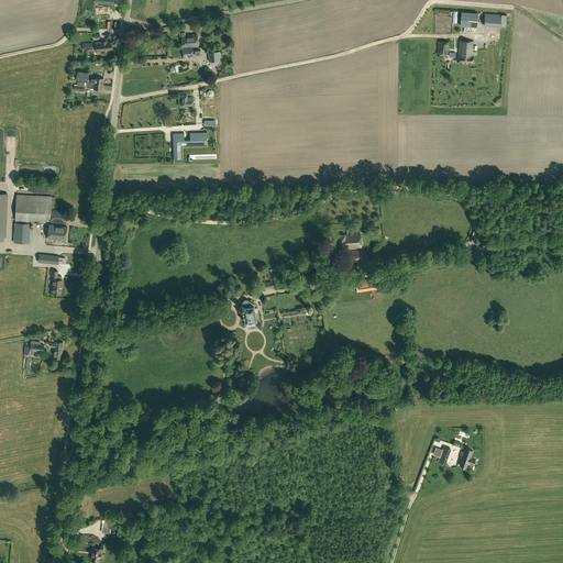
[(462,12),(461,25),(477,26),(478,13),(462,12)]
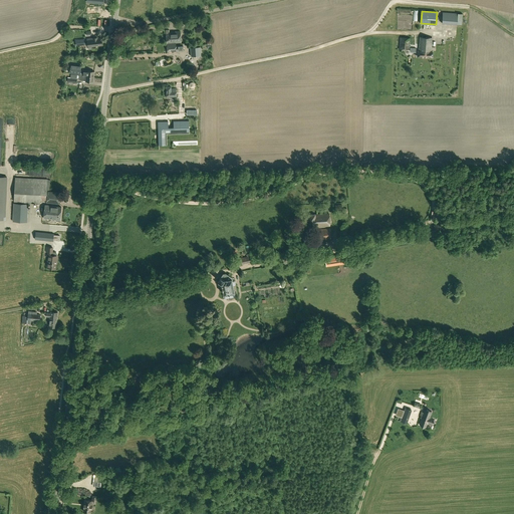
[(443,12),(443,24),(457,25),(458,13),(443,12)]
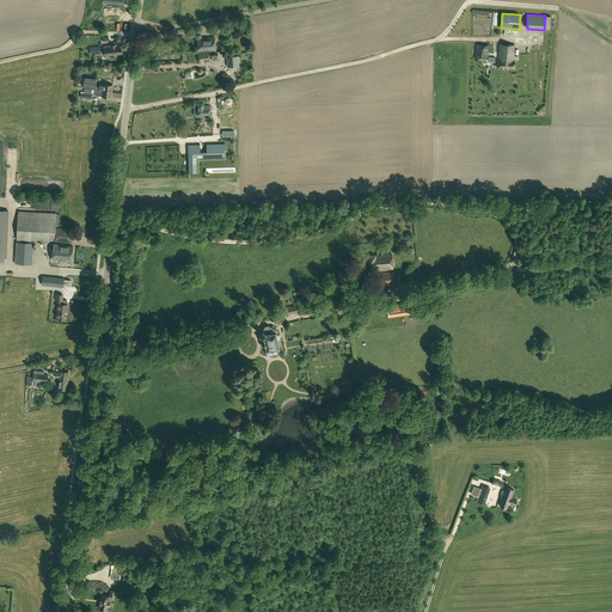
[(215,23),(216,32),(226,31),(225,23),(225,22),(215,23)]
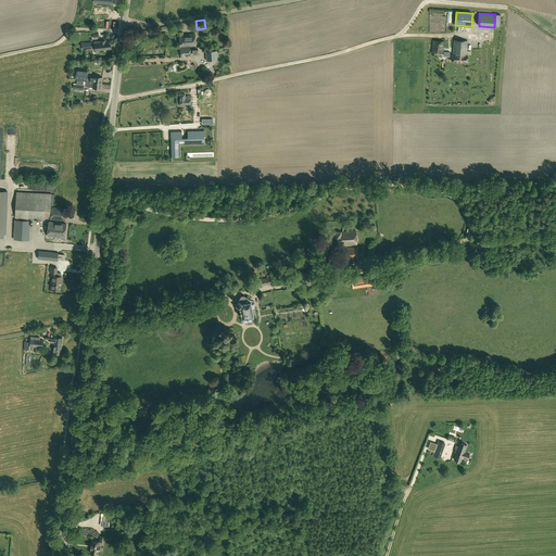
[(180,36),(181,47),(191,46),(191,47),(197,47),(196,35),(180,36)]
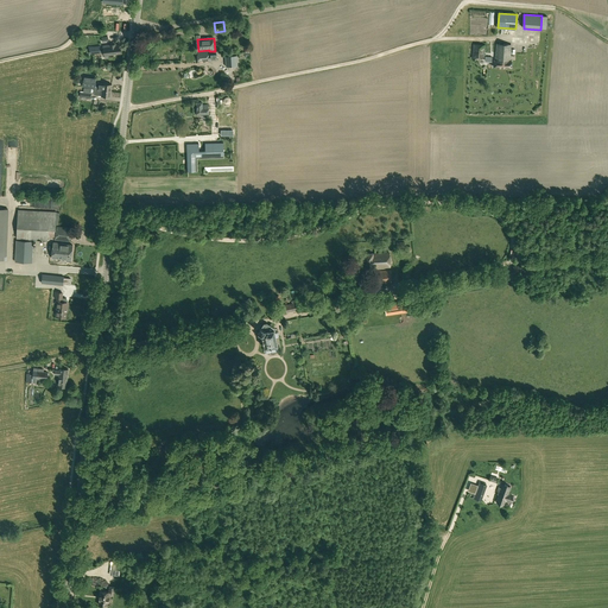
[(121,45),(115,46),(115,44),(109,45),(103,45),(103,46),(100,48),(100,46),(93,46),(94,54),(101,52),(101,51),(103,51),(105,55),(121,54),(121,45)]
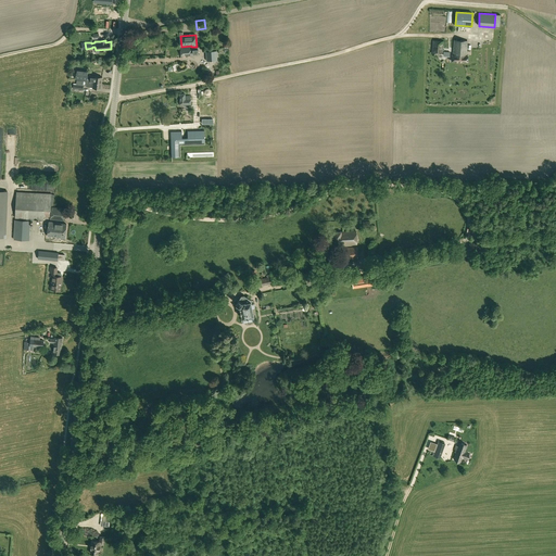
[(444,41),(432,40),(431,53),(443,54),(444,41)]
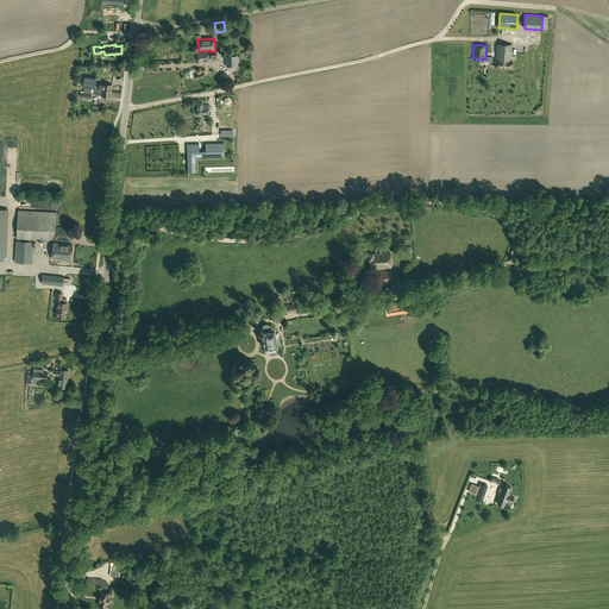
[(513,61),(512,61),(513,44),(497,44),(497,61),(495,61),(495,67),(513,68),(513,61)]
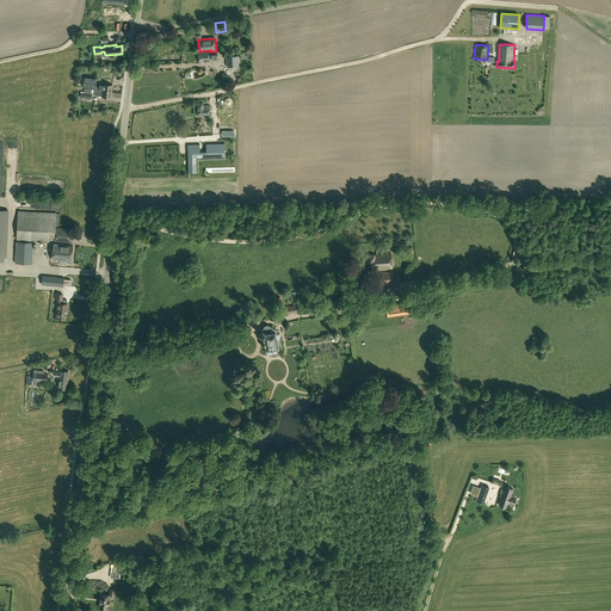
[(210,50),(199,51),(199,62),(210,61),(210,60),(218,59),(217,54),(210,55),(210,51),(210,50)]
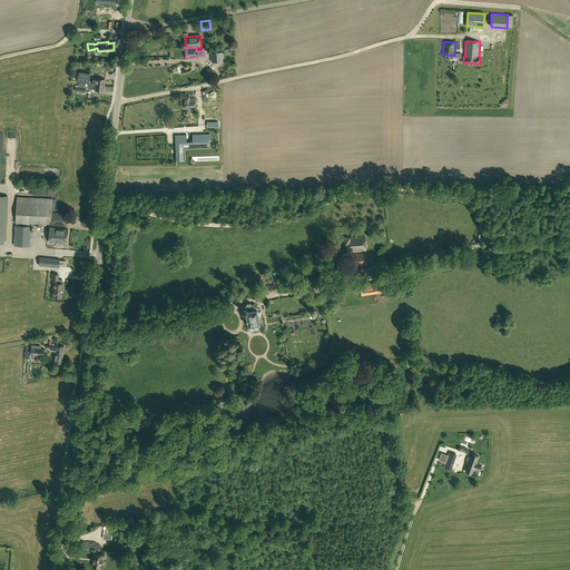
[(223,52),(212,52),(212,62),(223,61),(223,52)]
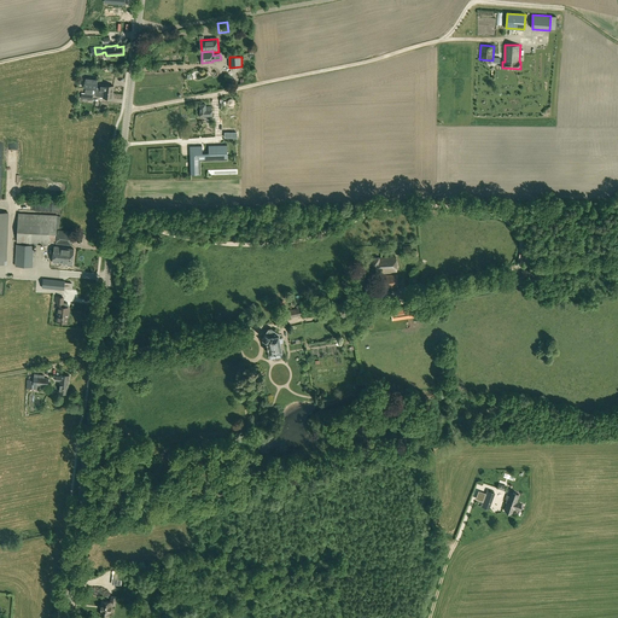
[(86,77),(85,88),(95,91),(95,89),(114,93),(115,86),(98,83),(99,79),(86,77)]
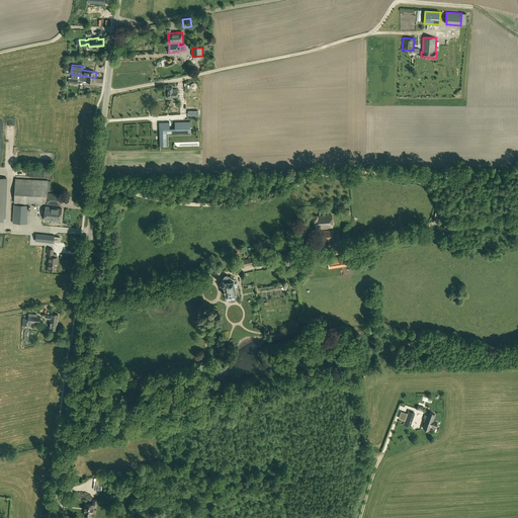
[(173,90),(173,88),(168,88),(168,98),(178,98),(178,90),(173,90)]
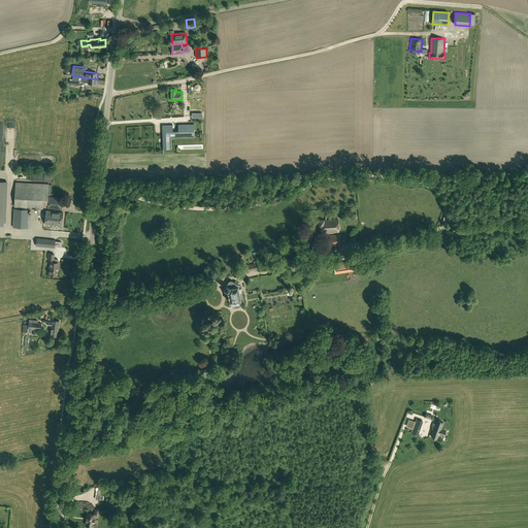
[(192,136),(192,125),(176,125),(176,130),(170,130),(170,125),(162,126),(163,149),(170,149),(169,137),(192,136)]
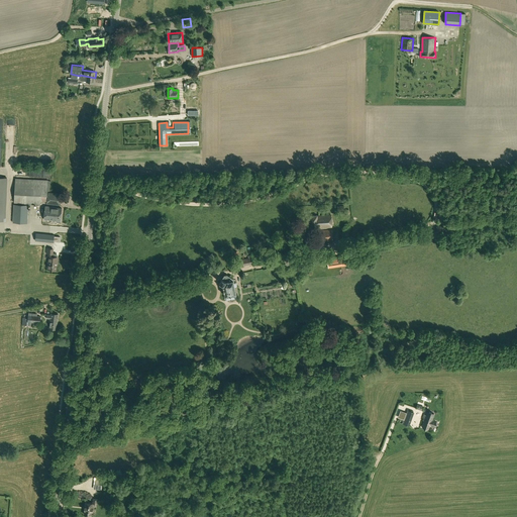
[(40,205),(41,201),(46,202),(47,194),(48,181),(15,179),(14,204),(40,205)]
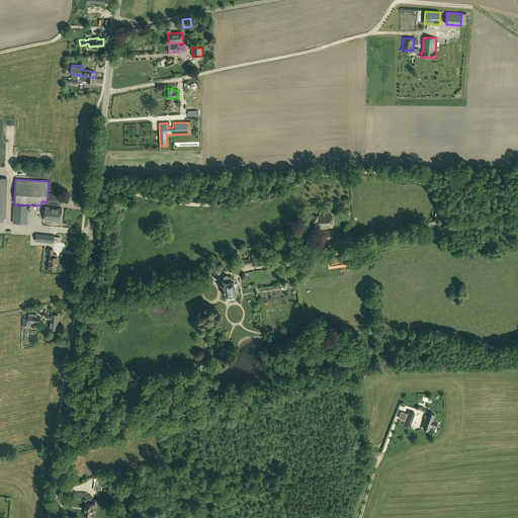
[(57,194),(49,193),(48,203),(55,204),(57,194)]
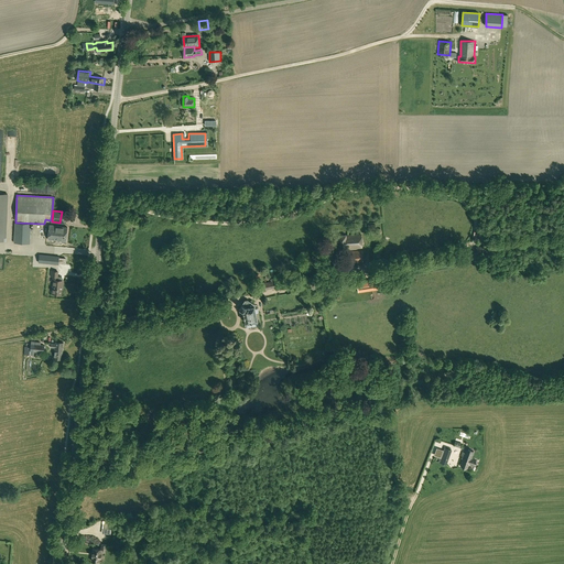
[(30,243),(31,224),(15,223),(14,242),(30,243)]
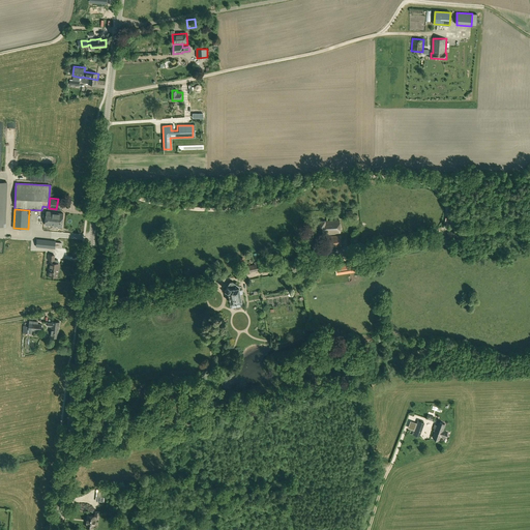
[(47,211),(46,225),(55,226),(54,229),(62,230),(63,213),(59,213),(59,212),(47,211)]
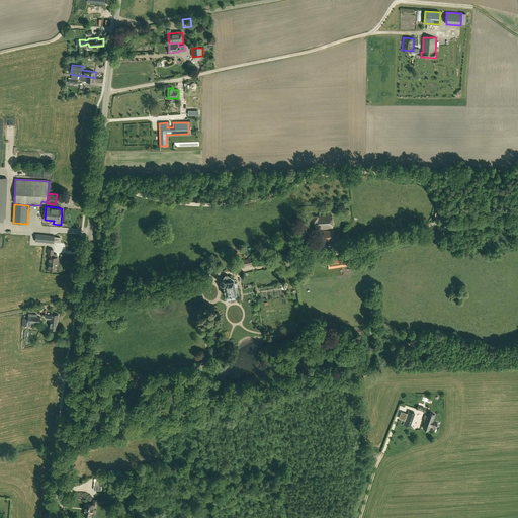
[(332,217),(332,216),(318,217),(318,216),(312,216),(313,229),(320,228),(333,227),(332,217)]
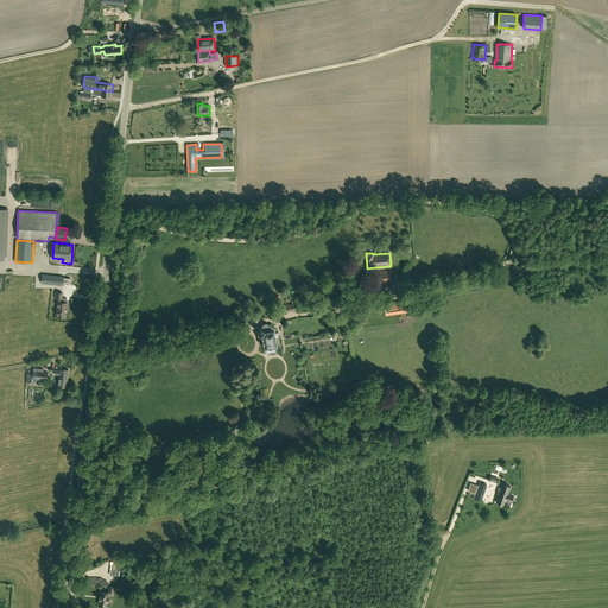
[(391,283),(391,270),(374,271),(375,284),(391,283)]
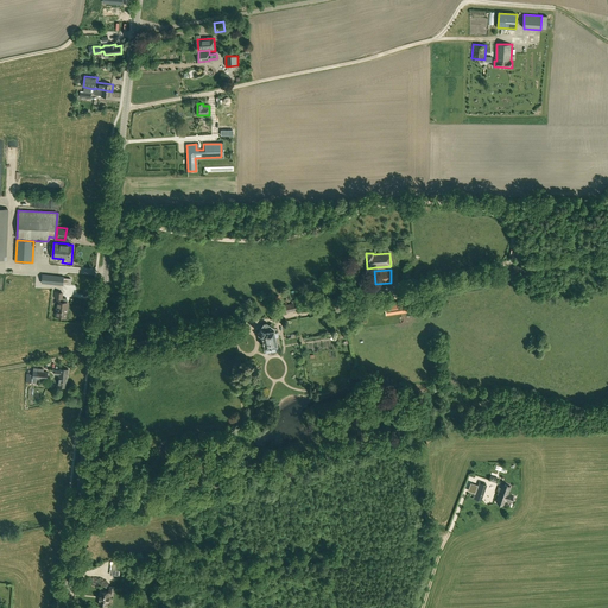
[(64,276),(42,273),(42,283),(63,285),(64,276)]
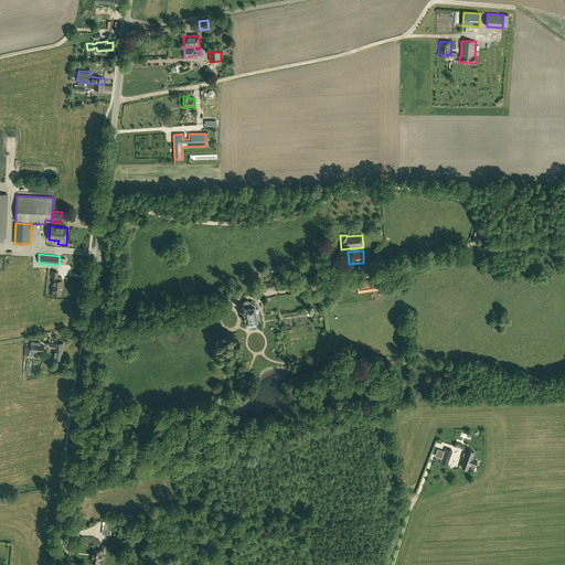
[(51,277),(54,277),(53,289),(54,289),(54,295),(61,295),(62,290),(63,290),(64,281),(57,280),(59,273),(52,272),(51,277)]
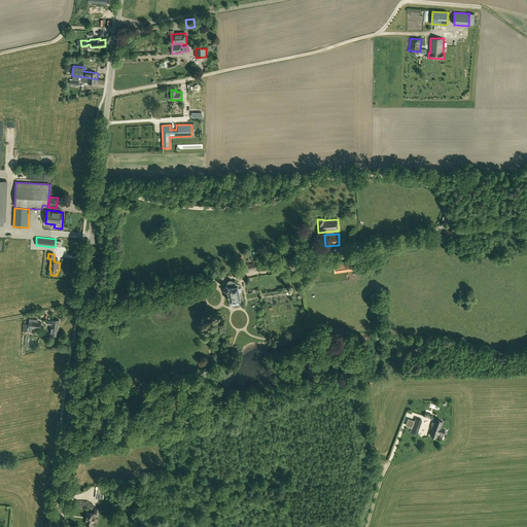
[(317,268),(305,270),(306,277),(318,276),(317,268)]
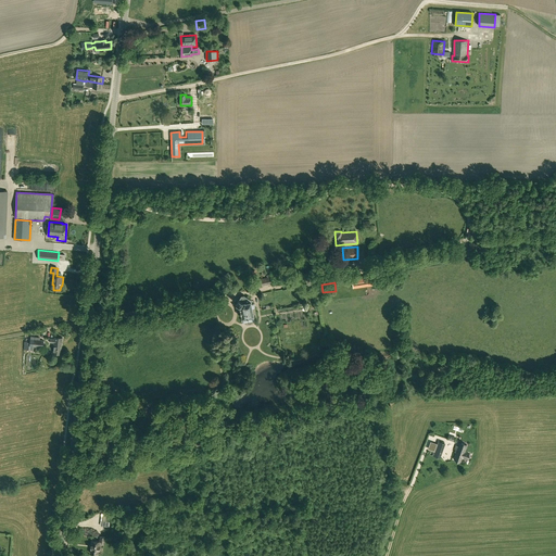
[(252,303),(251,300),(244,295),(242,295),(237,303),(240,306),(242,318),(243,323),(255,320),(254,316),(253,308),(254,308),(255,307),(254,304),(253,303),(252,303)]
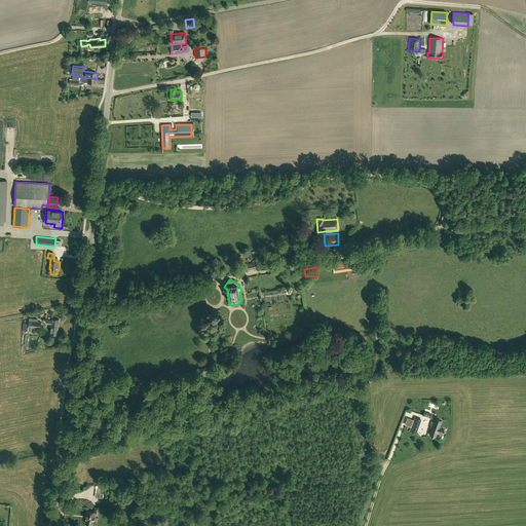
[(48,321),(47,324),(51,325),(50,334),(58,335),(58,332),(59,332),(59,329),(60,320),(52,318),(52,321),(48,321)]
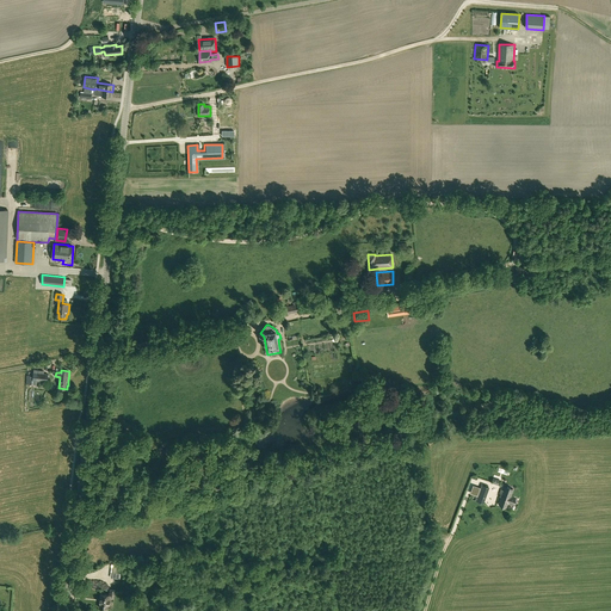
[(37,381),(48,382),(48,374),(42,374),(42,372),(38,372),(38,374),(34,372),(34,377),(29,376),(28,383),(37,384),(37,381)]
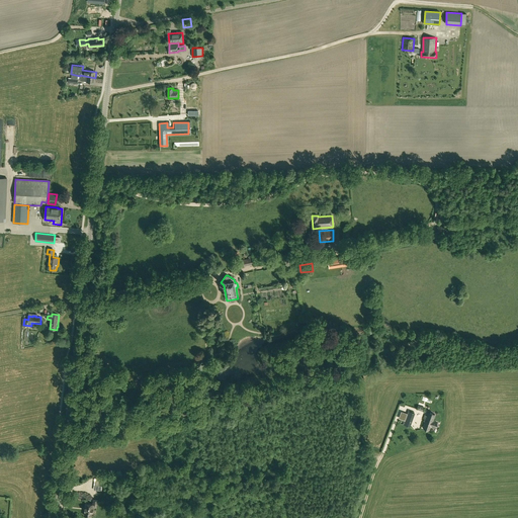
[(410,424),(414,413),(408,411),(404,422),(410,424)]
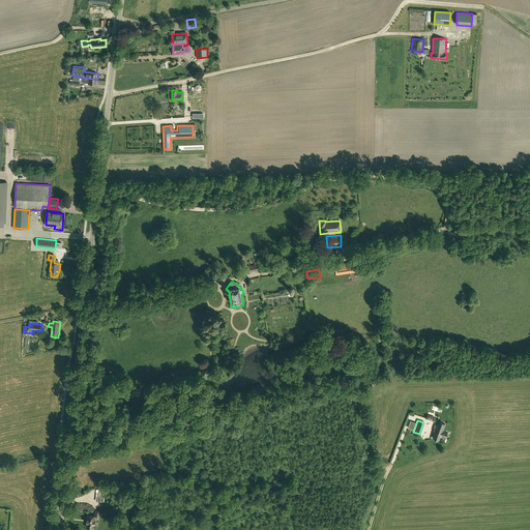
[(434,430),(431,438),(438,440),(440,437),(443,438),(445,433),(442,431),(444,425),(437,422),(435,425),(434,425),(432,429),(434,430)]
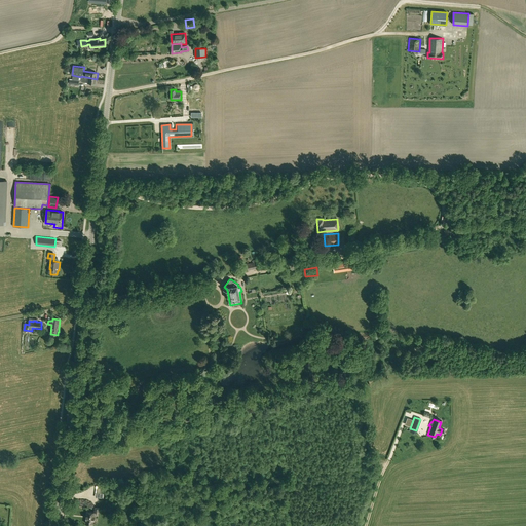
[(94,520),(95,517),(94,516),(95,512),(87,511),(87,515),(86,515),(86,518),(85,519),(86,519),(85,523),(92,524),(94,520)]
